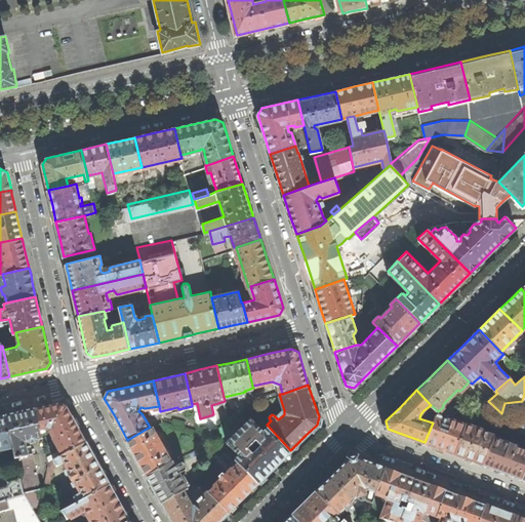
[(48,405),(36,407),(41,429),(47,428),(49,429),(63,453),(86,440),(75,419),(67,405),(59,402),(48,405)]
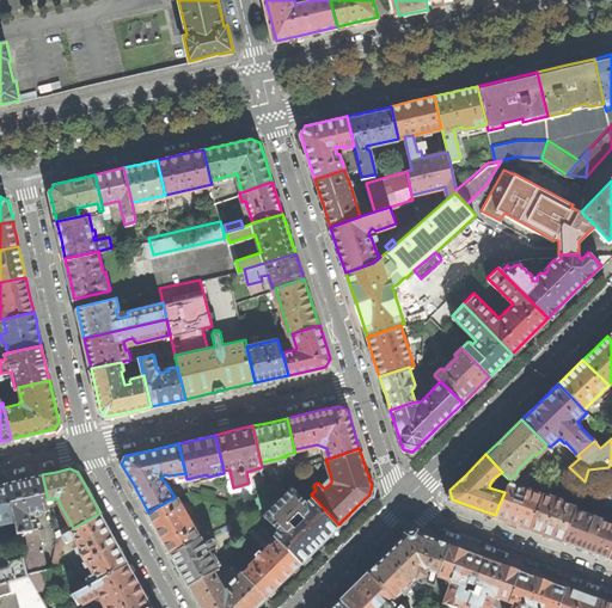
[(43,567),(42,560),(46,559),(42,542),(47,541),(43,530),(38,532),(37,527),(34,528),(30,513),(34,511),(36,514),(42,511),(43,509),(49,508),(48,499),(42,474),(24,479),(6,483),(16,519),(24,556),(28,570),(30,573),(37,589),(47,587),(51,565),(43,567)]
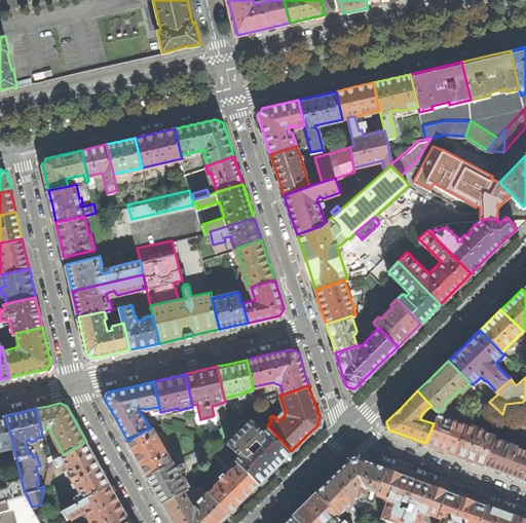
[(0,448),(13,446),(5,415),(0,416),(0,452),(1,452),(0,450),(0,448)]
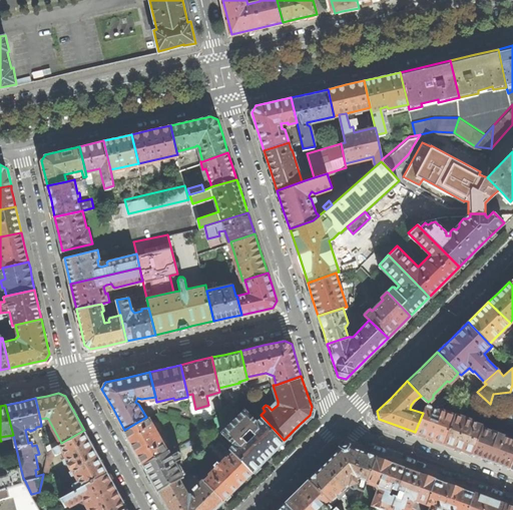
[(429,437),(444,443),(454,414),(439,408),(436,409),(426,405),(423,413),(415,432),(429,437)]
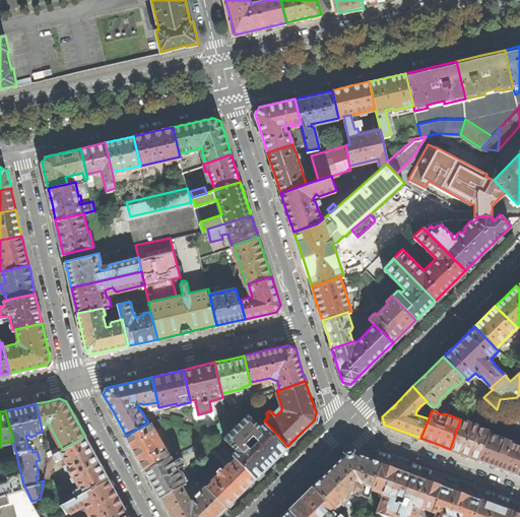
[(233,454),(237,458),(256,477),(272,461),(287,446),(265,422),(261,426),(249,413),(224,437),(237,449),(233,454)]
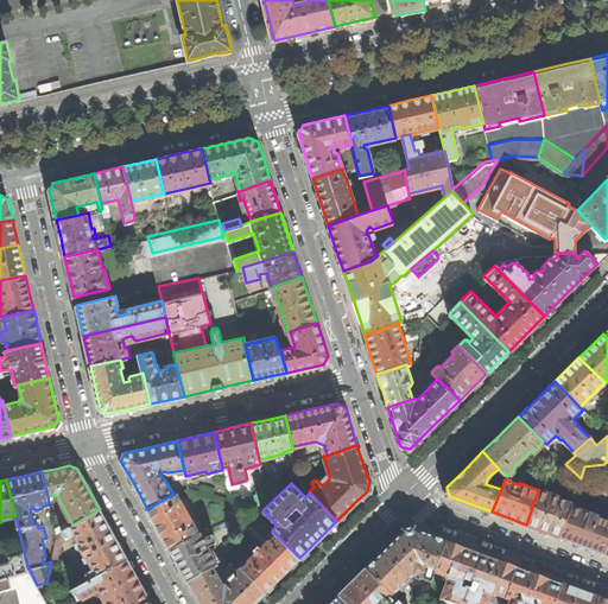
[(561,500),(561,496),(539,489),(538,490),(526,525),(542,531),(559,536),(571,506),(571,503),(561,500)]
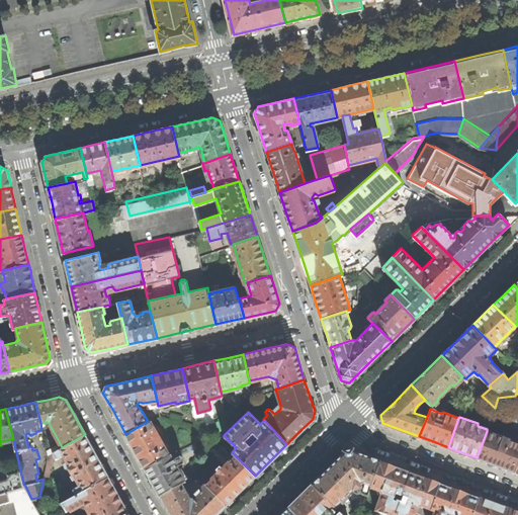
[(134,449),(145,467),(169,454),(150,420),(148,421),(125,434),(134,449)]
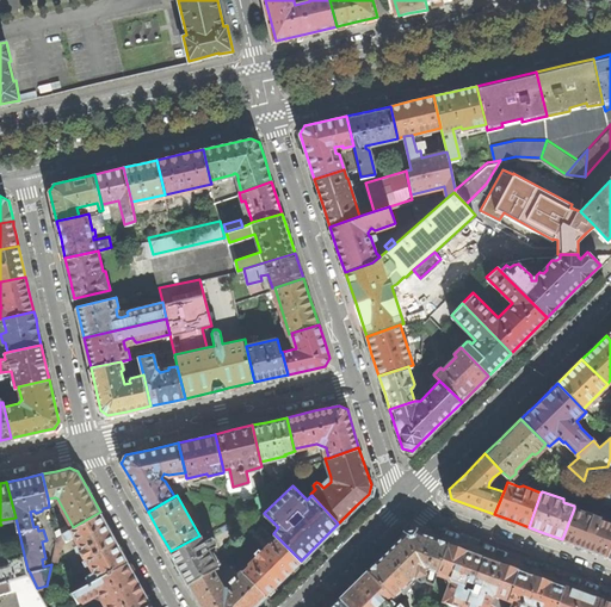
[(584,547),(608,556),(610,545),(610,521),(574,508),(562,539),(584,547)]
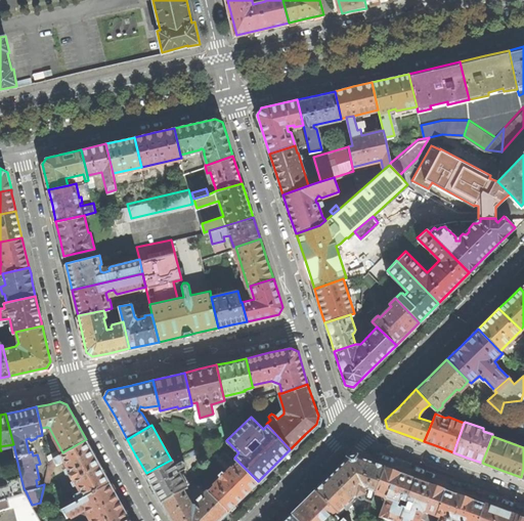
[(49,460),(47,468),(56,463),(63,460),(70,471),(69,473),(73,479),(74,479),(81,490),(74,494),(77,500),(110,481),(98,461),(86,439),(62,452),(49,460)]
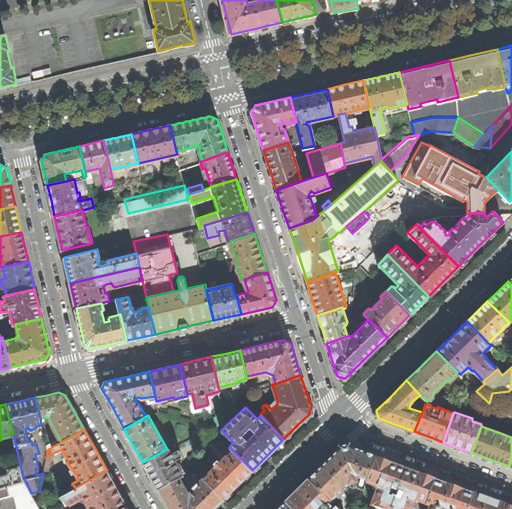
[(171,440),(174,445),(183,440),(180,435),(171,440)]
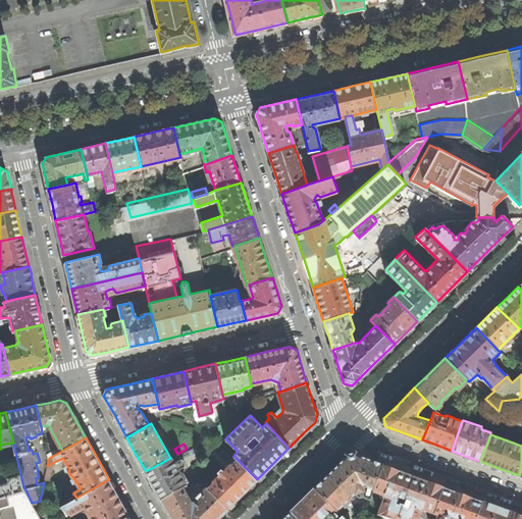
[(371,494),(373,489),(382,463),(366,458),(357,455),(354,454),(347,455),(331,470),(313,487),(335,510),(355,491),(363,489),(371,494)]
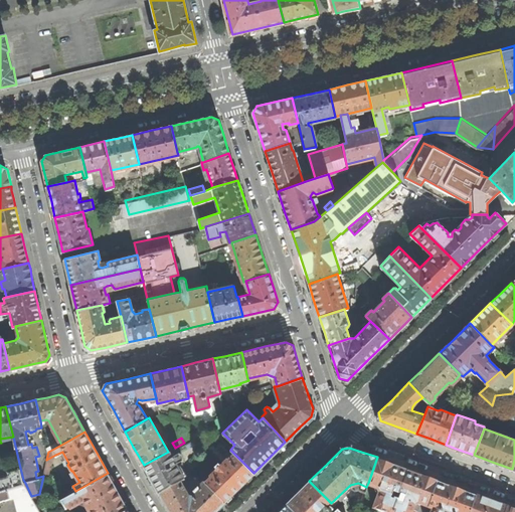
[(151,478),(158,492),(180,480),(184,477),(176,462),(183,458),(179,451),(171,456),(168,452),(144,465),(151,478)]
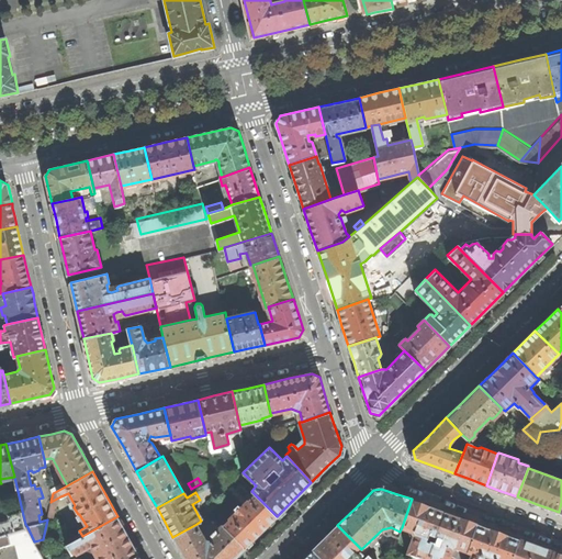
[(0,500),(9,503),(10,496),(0,494),(0,535),(27,527),(25,524),(22,511),(9,515),(10,518),(0,521),(0,500)]
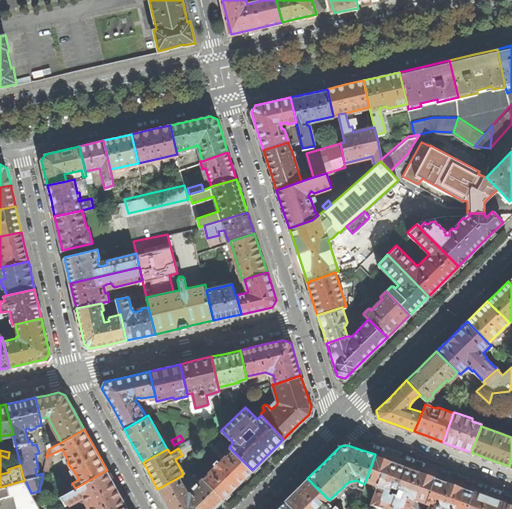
[(237,484),(252,470),(233,451),(222,462),(219,460),(214,466),(216,468),(204,479),(223,498),(237,484)]
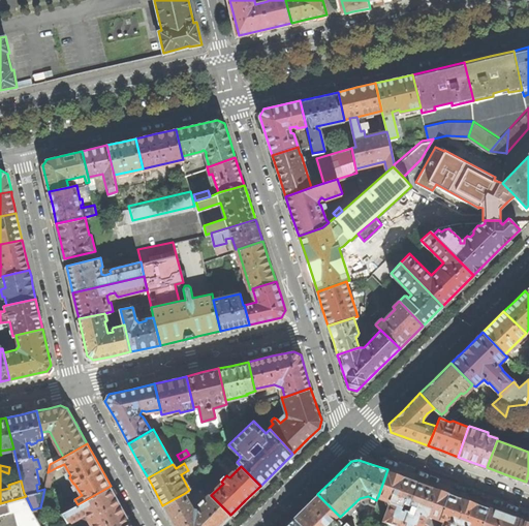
[(403,475),(387,469),(378,496),(387,499),(389,503),(383,520),(400,525),(401,525),(418,481),(403,475)]
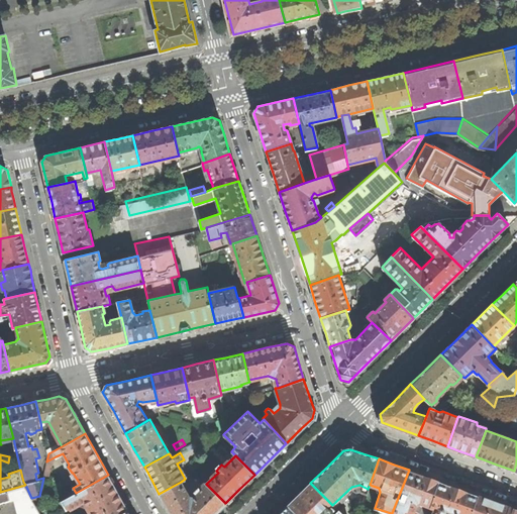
[(424,475),(409,470),(392,513),(412,513),(416,506),(420,504),(429,507),(438,481),(424,475)]
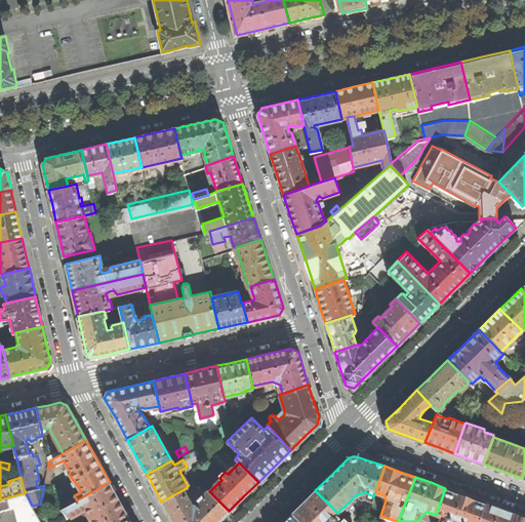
[(87,514),(91,521),(90,521),(121,521),(129,518),(119,499),(110,482),(77,500),(63,509),(67,517),(71,515),(71,517),(81,512),(87,514)]
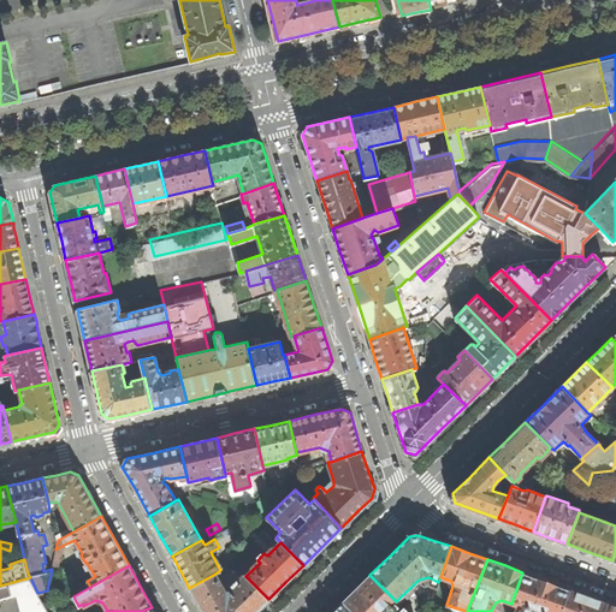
[(561,611),(570,589),(545,580),(522,572),(511,604),(517,606),(514,611),(561,611)]
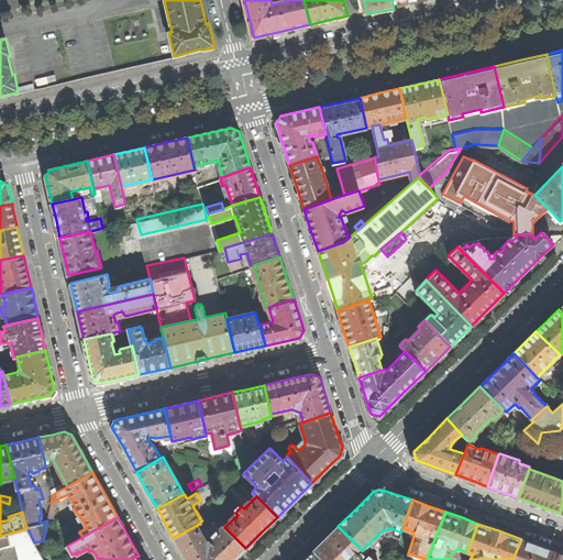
[(217,531),(217,530),(211,536),(214,538),(210,542),(207,541),(205,538),(205,536),(202,534),(197,525),(173,538),(185,559),(233,559),(245,548),(224,527),(223,525),(217,531)]
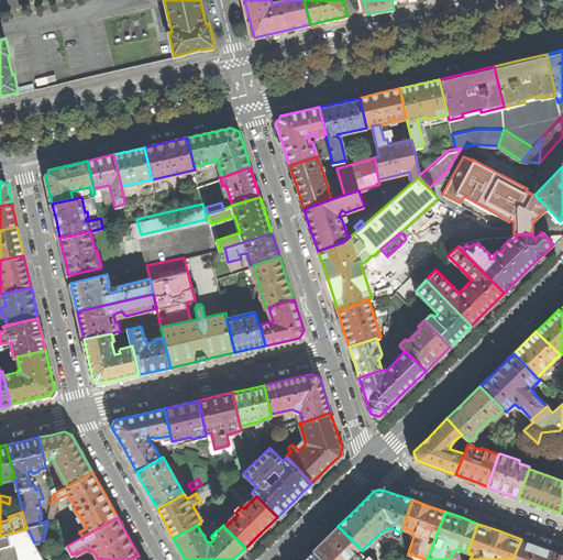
[(372,559),(368,556),(364,559),(357,555),(362,550),(338,526),(324,539),(312,551),(321,559),(372,559)]
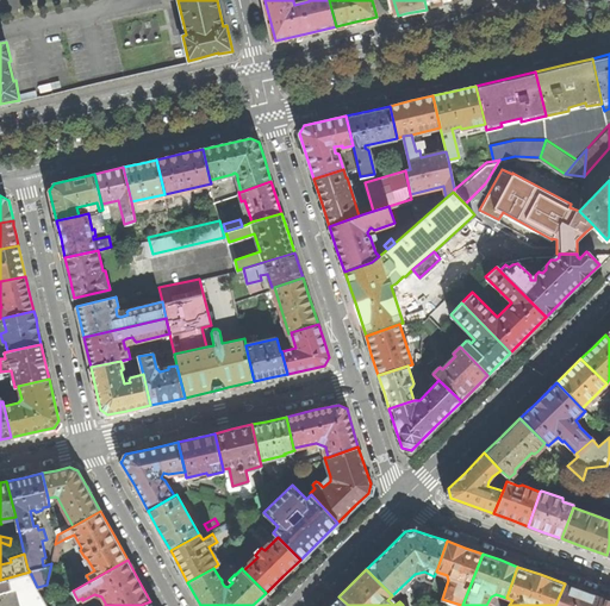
[(0,591),(12,588),(18,586),(23,605),(48,605),(37,587),(30,572),(0,580),(0,591)]
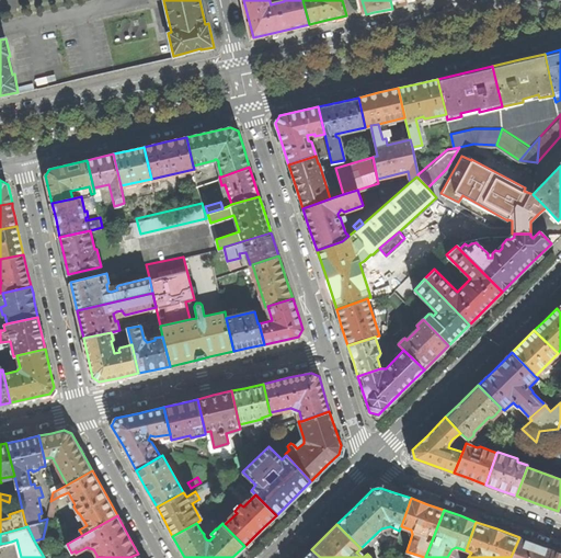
[(535,543),(519,537),(511,557),(549,557),(552,549),(535,543)]
